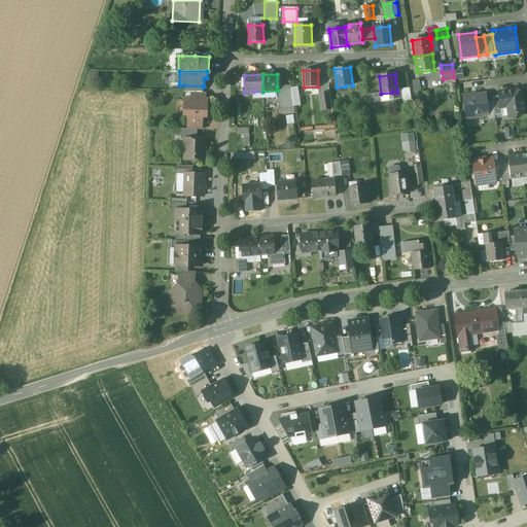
[(419,79),(412,80),(414,93),(420,92),(419,79)]
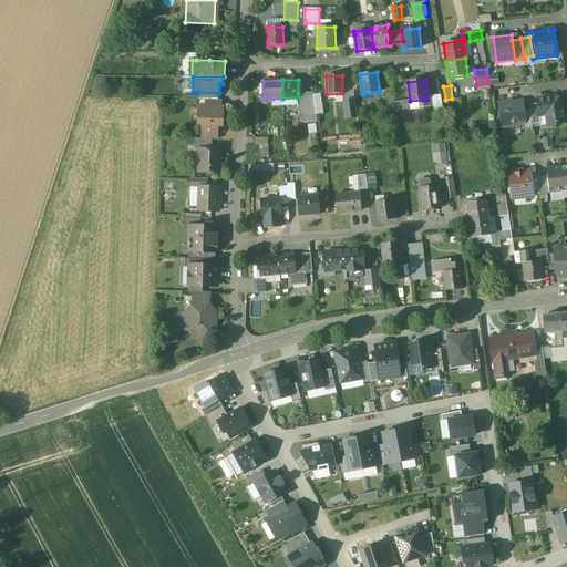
[(313,93),(298,93),(299,98),(300,117),(316,117),(315,106),(315,105),(313,95),(313,93)]
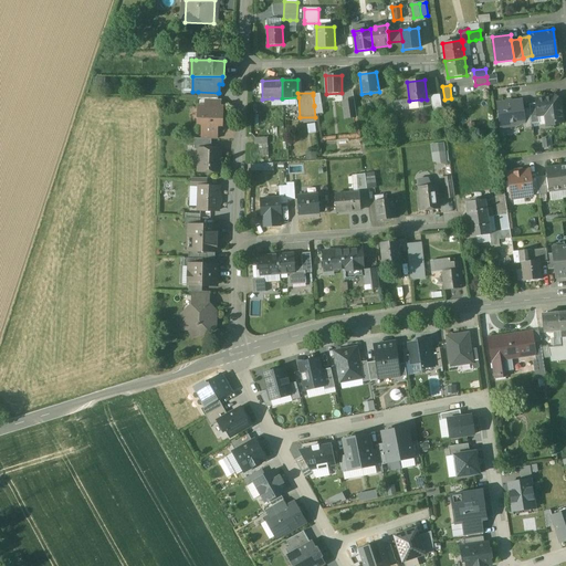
[(440,95),(431,96),(433,112),(442,109),(440,95)]
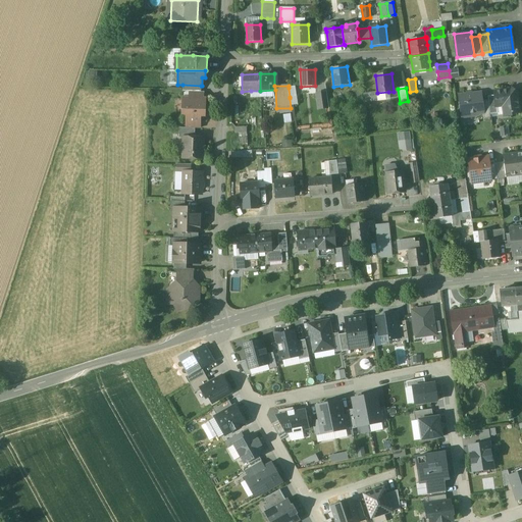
[(511,89),(494,92),(494,96),(497,107),(503,106),(504,115),(520,112),(517,94),(518,93),(517,92),(513,89),(512,89),(511,89)]
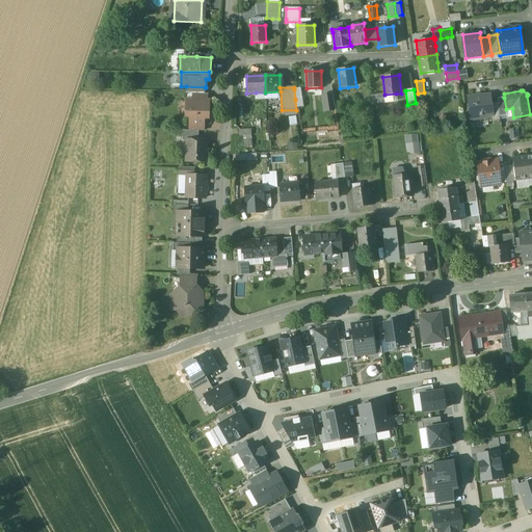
[(333,91),(322,94),(323,104),(335,102),(333,91)]
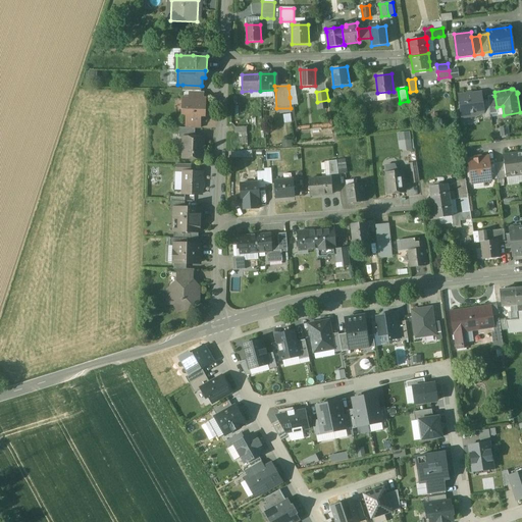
[(377,93),(370,94),(370,101),(389,100),(388,92),(377,93)]
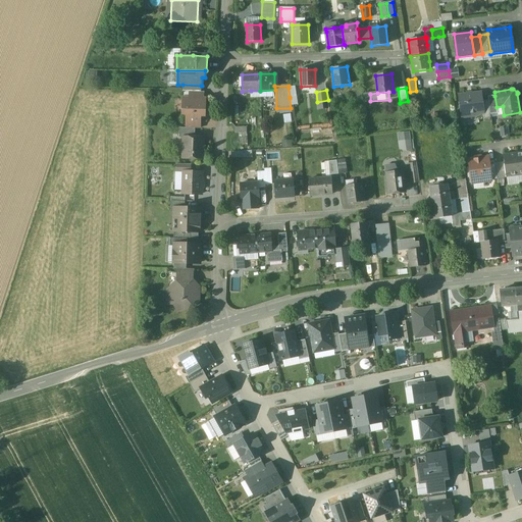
[(481,93),(459,96),(461,114),(465,113),(466,117),(478,116),(478,114),(484,113),(484,112),(482,101),(481,93)]
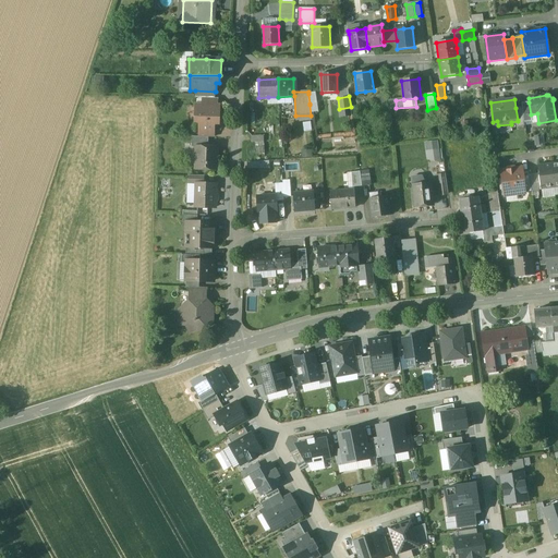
[(529,102),(522,102),(524,122),(532,121),(531,114),(529,102)]
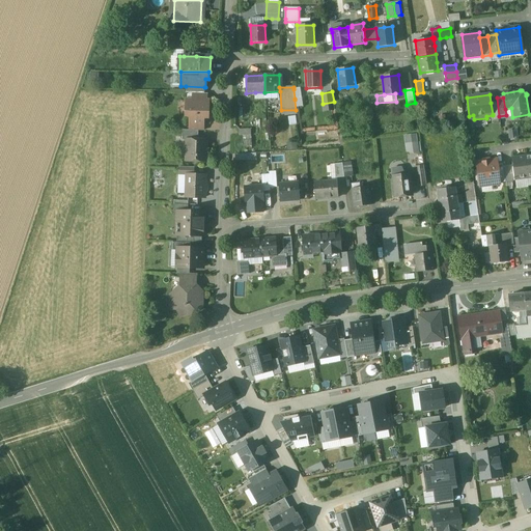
[(193,101),(187,100),(186,116),(192,116),(192,122),(192,123),(203,123),(203,117),(208,117),(208,101),(206,101),(193,101)]
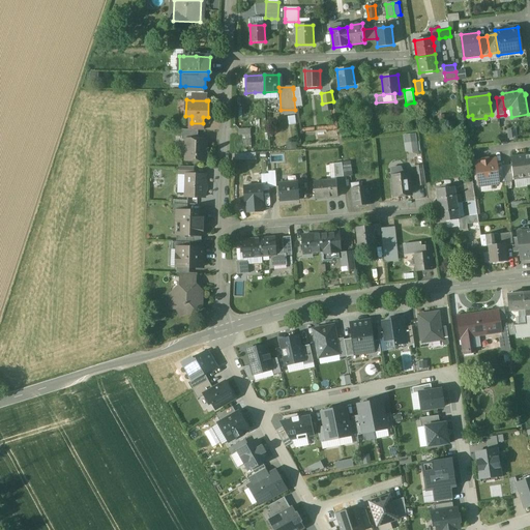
[(198,130),(189,130),(189,129),(182,129),(182,140),(186,140),(186,139),(198,140),(198,130)]
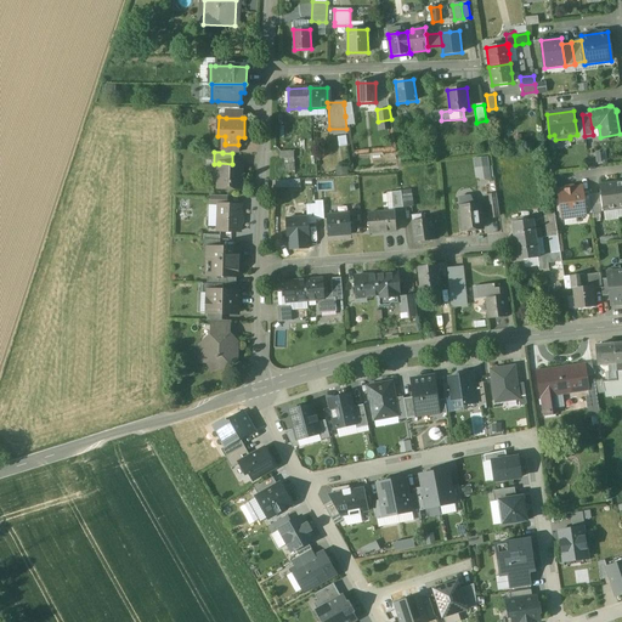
[(473,179),(488,179),(488,157),(473,157),(473,179)]
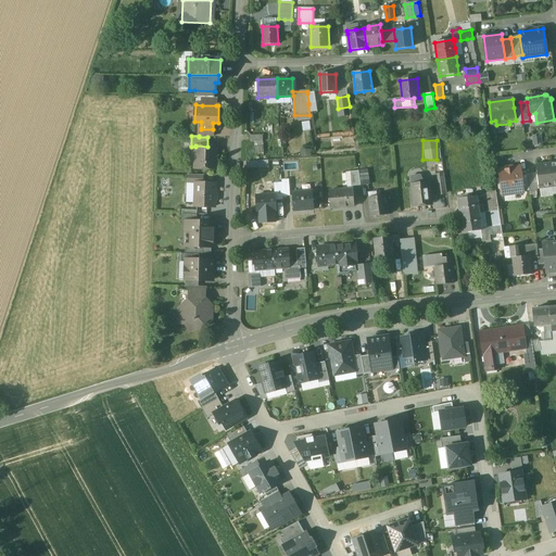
[(207,147),(196,146),(196,147),(194,168),(216,169),(216,161),(218,161),(219,155),(217,155),(217,147),(207,147)]
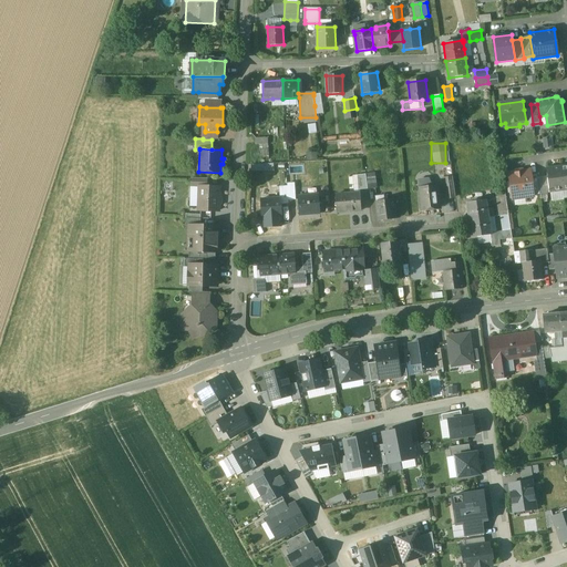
[(559,166),(546,168),(549,193),(563,191),(559,166)]
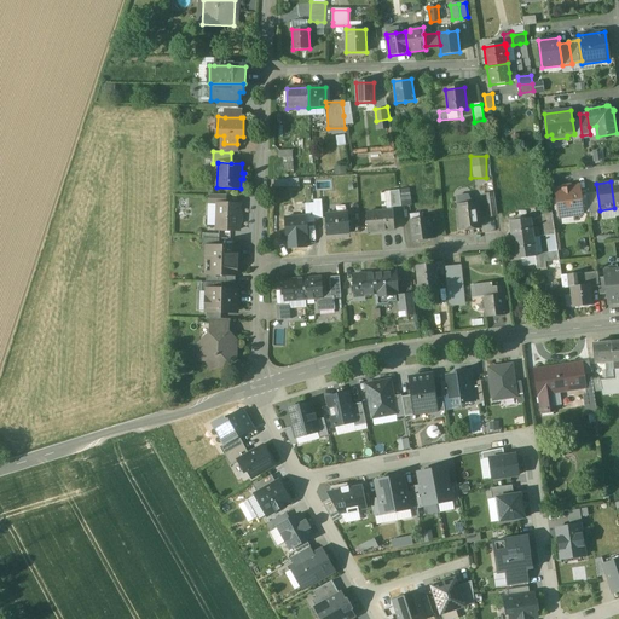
[(579,186),(556,189),(560,218),(583,214),(583,213),(579,191),(579,186)]
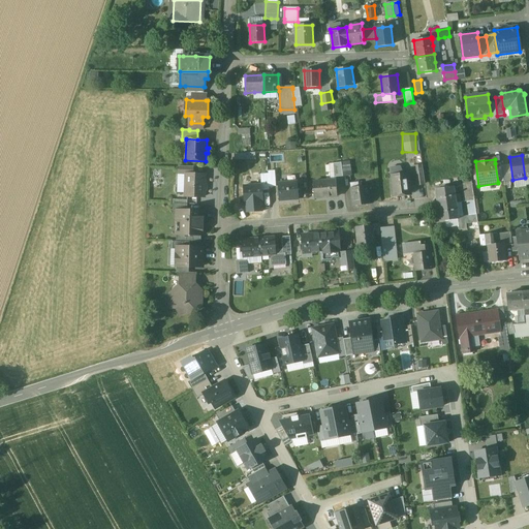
[(350,162),(341,163),(343,177),(352,176),(350,162)]
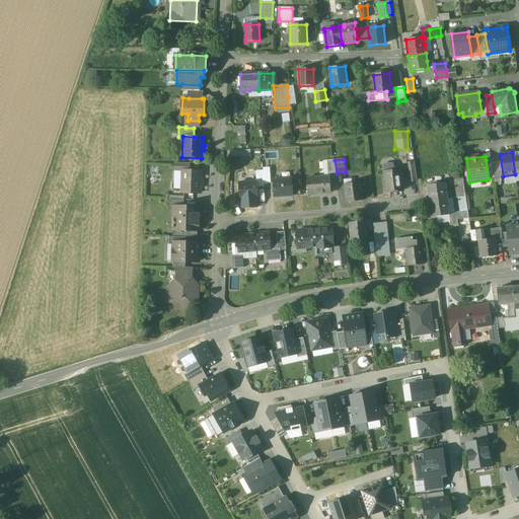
[(492,159),(486,160),(489,178),(495,177),(492,159)]
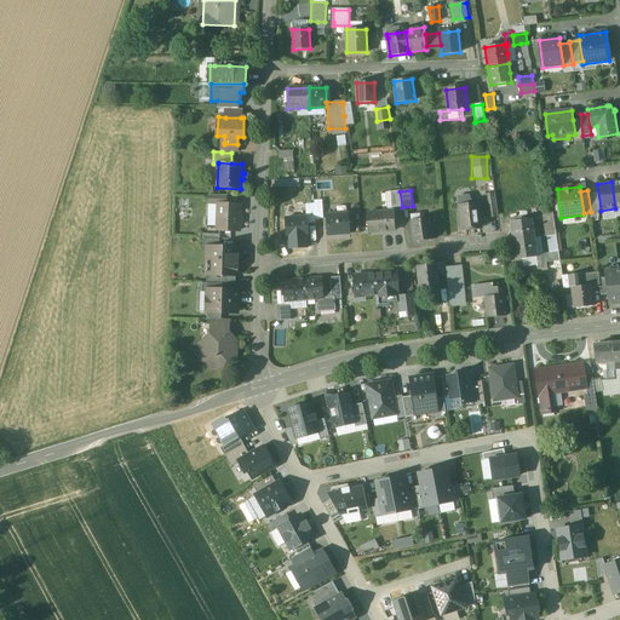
[(400,191),(391,193),(392,207),(402,207),(400,191)]
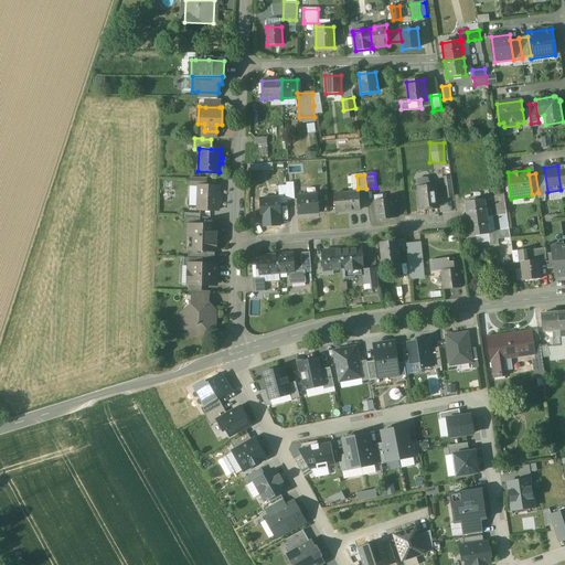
[(451,177),(443,178),(445,198),(454,196),(451,177)]
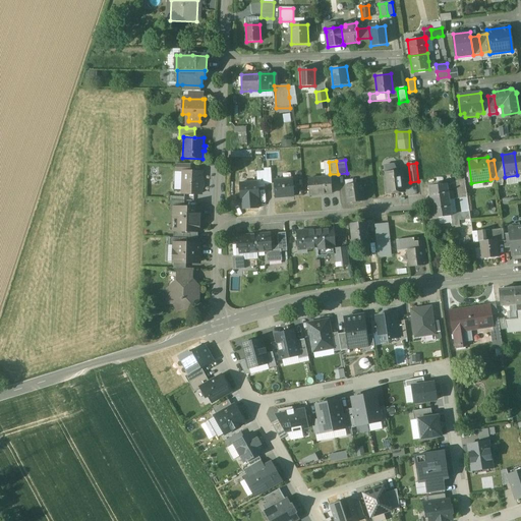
[(190,172),(183,172),(182,193),(201,193),(201,186),(203,186),(203,180),(201,180),(203,172),(190,172)]
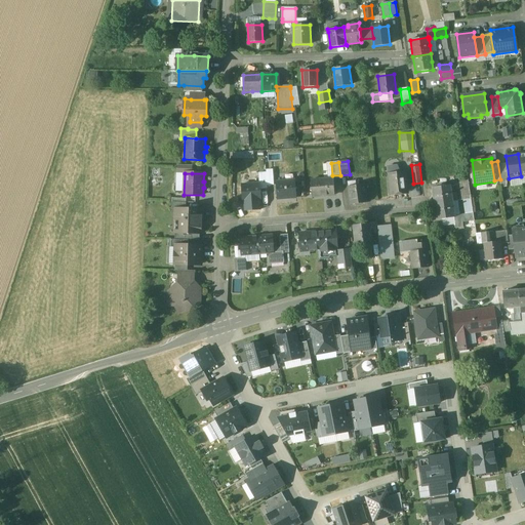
[(397,174),(389,175),(391,194),(407,192),(405,173),(397,174)]
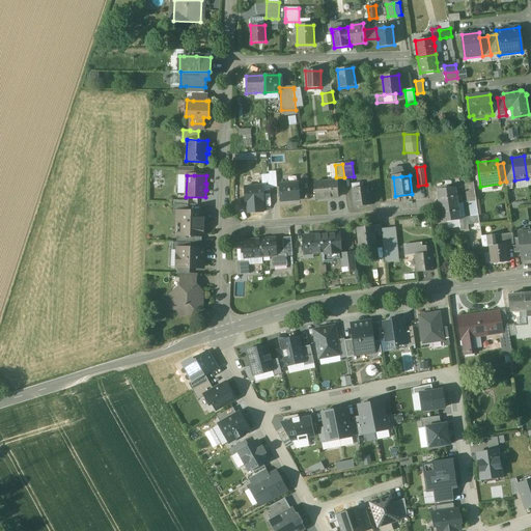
[(270,178),(261,178),(262,186),(263,186),(263,191),(271,191),(270,188),(270,178)]
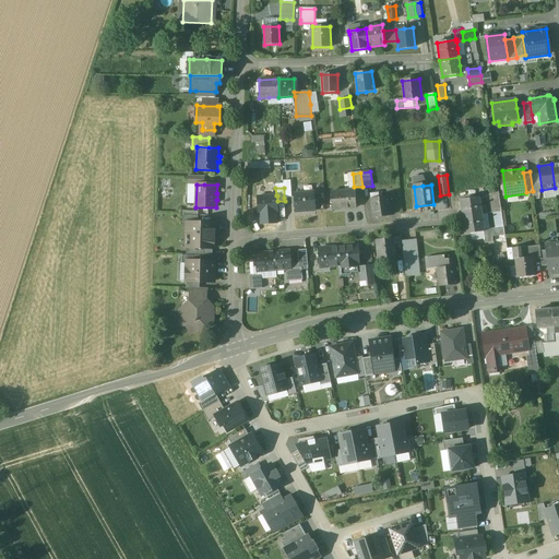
[(355,190),(331,192),(332,210),(356,207),(355,190)]
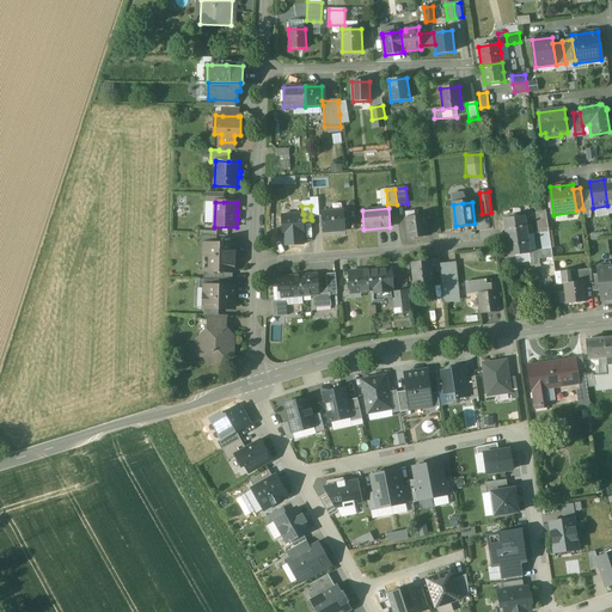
[(344,210),(322,212),(324,232),(346,231),(344,210)]
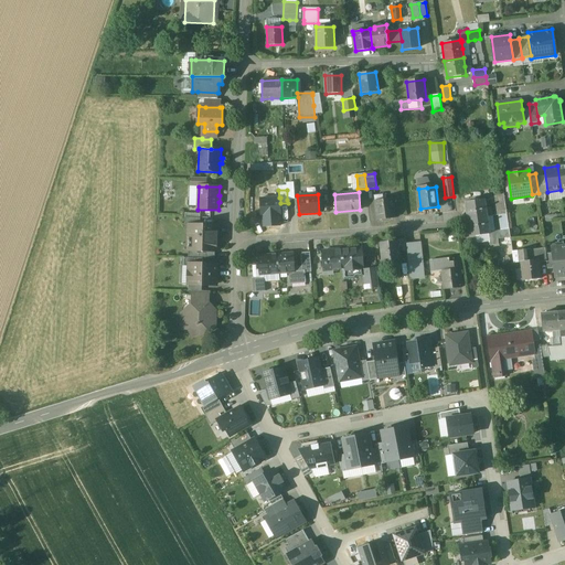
[(504,196),(494,199),(498,215),(507,214),(504,196)]
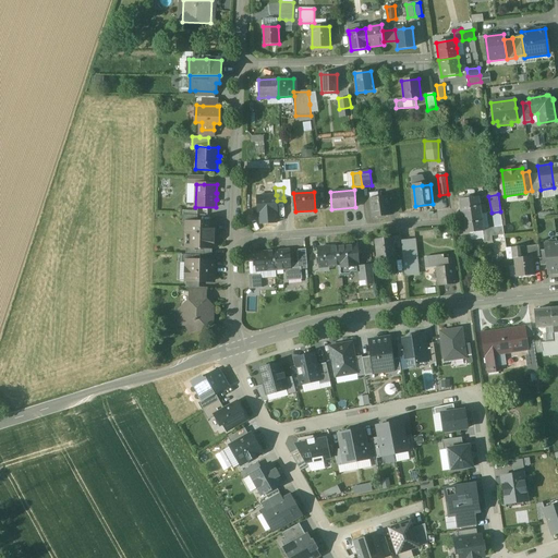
[(276,195),(257,197),(258,215),(278,214),(277,201),(277,195),(276,195)]
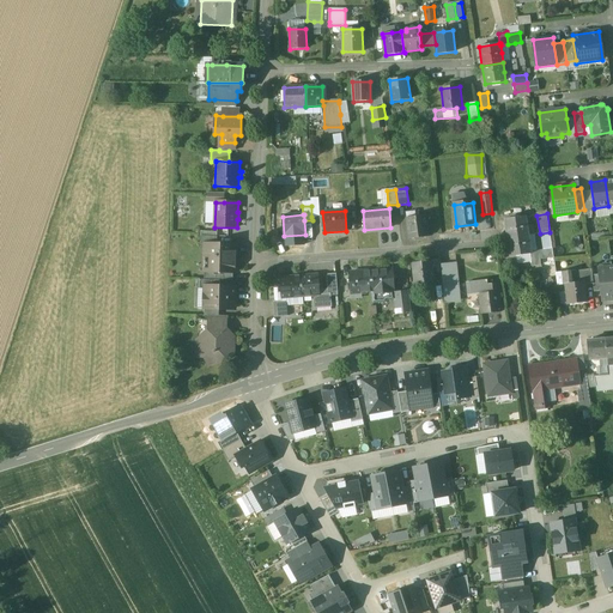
[(416,217),(406,218),(410,240),(429,237),(425,216),(416,217)]
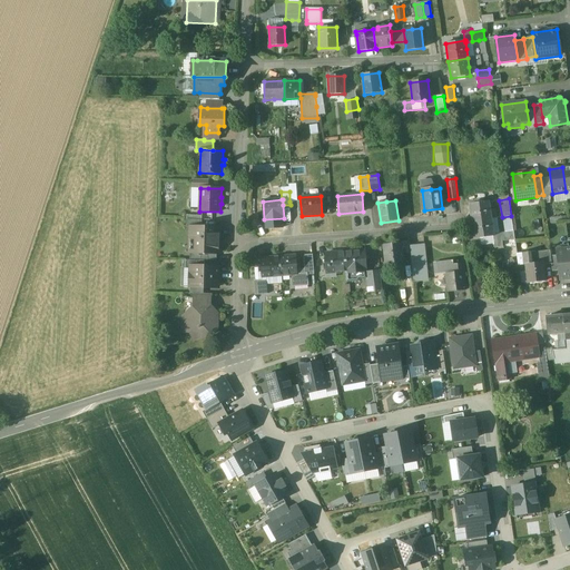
[(489,202),(470,204),(472,222),(492,218),(491,210),(489,202)]
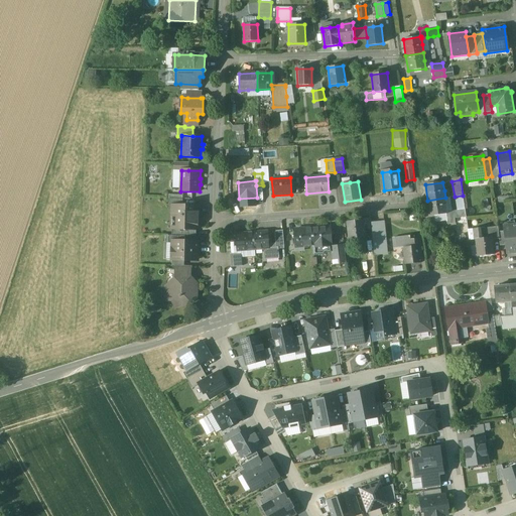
[(463,196),(455,197),(457,211),(465,210),(463,196)]
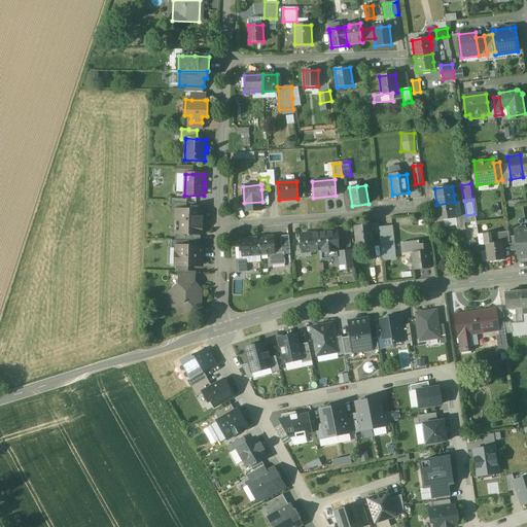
[(455,202),(436,205),(438,221),(456,218),(457,218),(457,216),(456,210),(455,202)]
